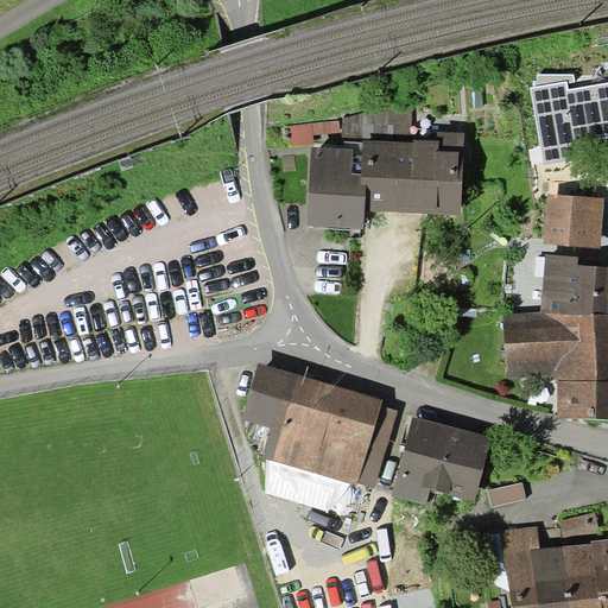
[(539,74),(537,87),(567,81),(567,83),(575,82),(574,74),(539,74)]
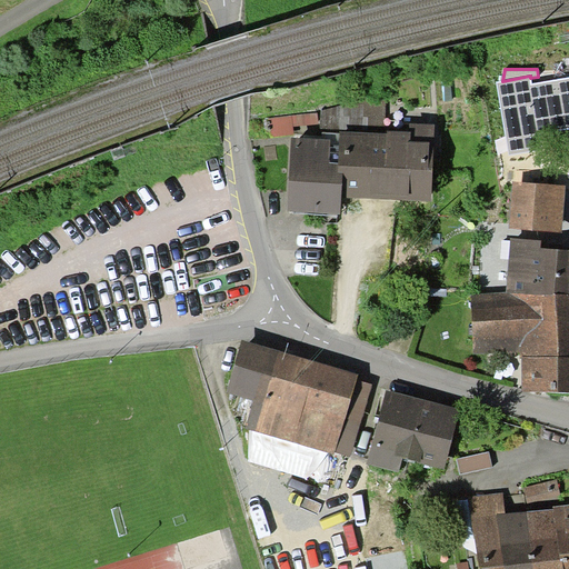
[(502,81),(497,82),(509,155),(543,148),(541,133),(568,128),(568,78),(531,85),(530,78),(530,76),(502,81)]
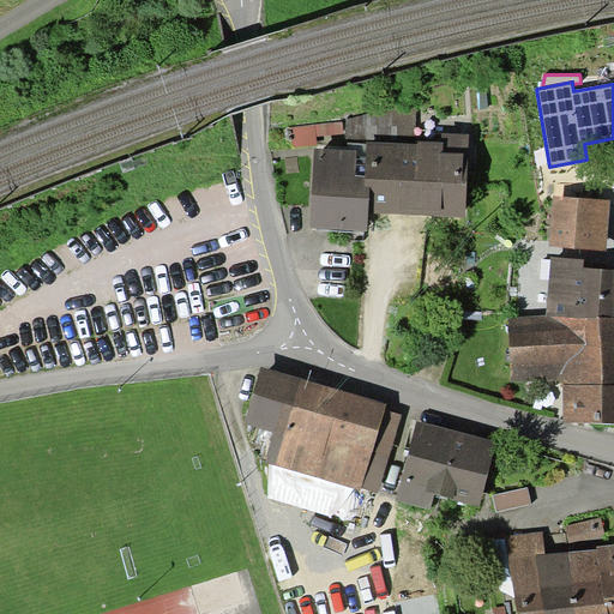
[(380,109),(378,142),(415,144),(416,101),(380,109)]
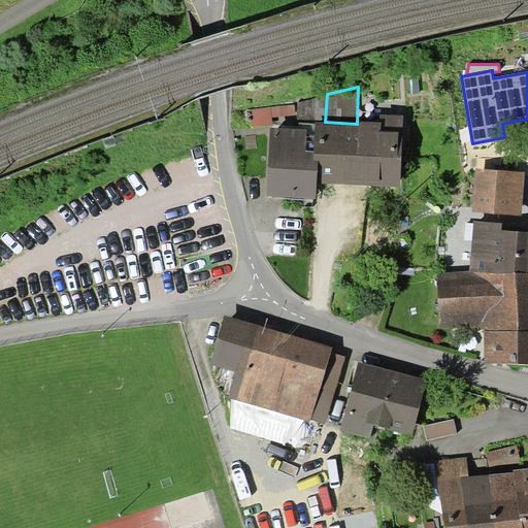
[(327,94),(298,102),(297,123),(299,123),(316,124),(316,122),(325,122),(327,94)]
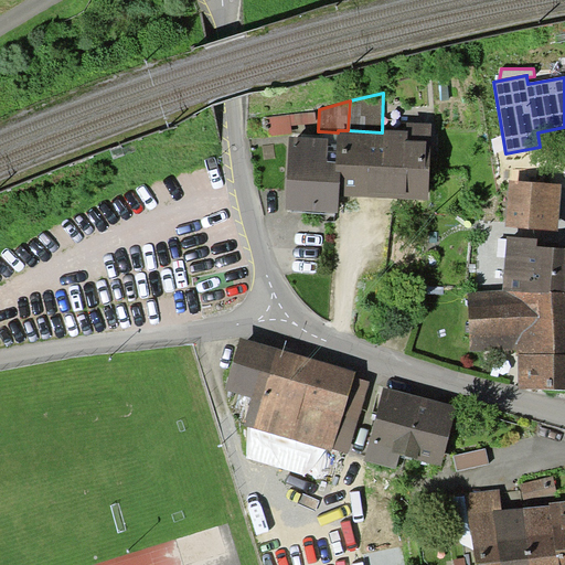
[(316,132),(316,112),(268,117),(269,135),(316,132)]
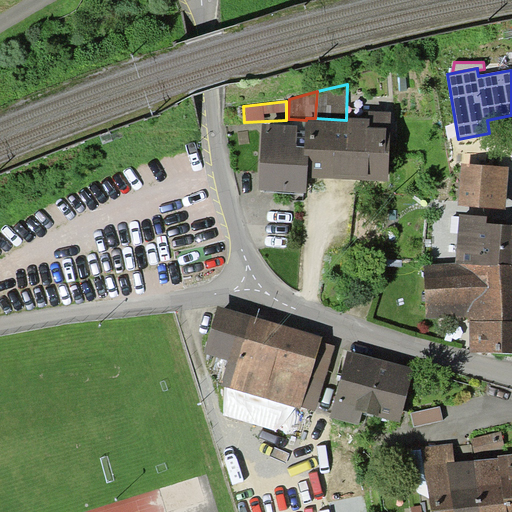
[(315,118),(306,118),(306,120),(304,155),(309,155),(308,177),(388,182),(392,111),(365,109),(364,118),(349,117),(349,120),(346,120),(315,118)]
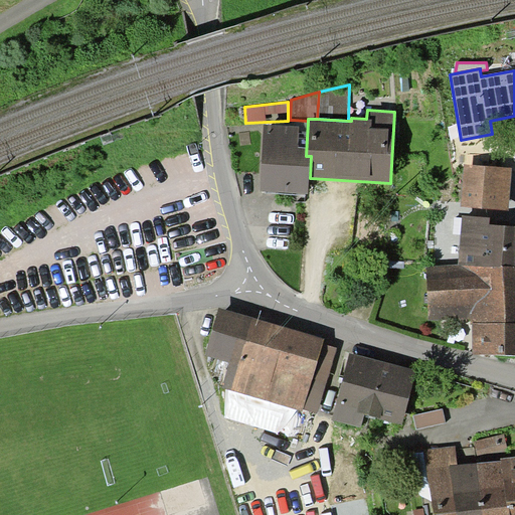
[(292,126),(264,124),(260,191),(309,194),(310,178),(311,156),(306,156),(308,121),(292,120),(292,126)]
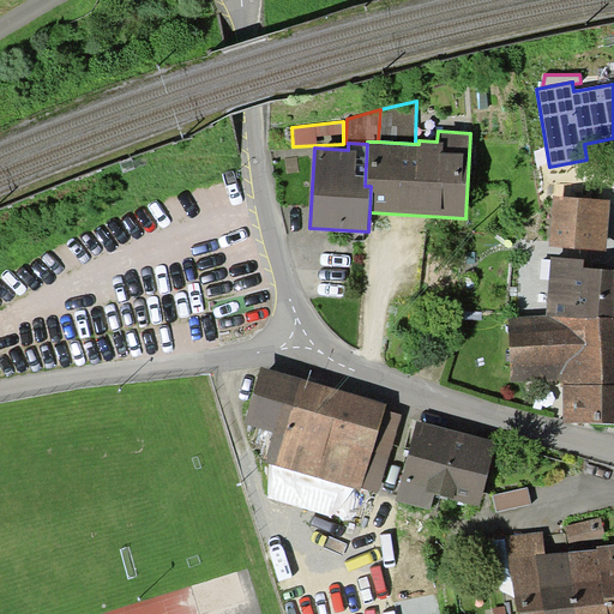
[(611,200),(554,196),(549,247),(606,252),(611,200)]
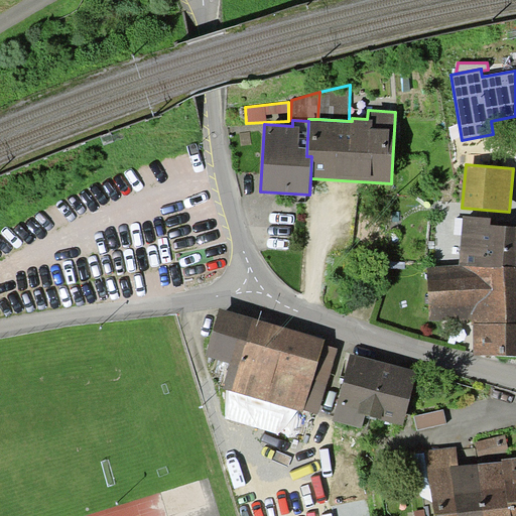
[(463,216),(459,265),(503,267),(503,266),(515,266),(515,269),(515,268),(515,226),(508,226),(491,224),(491,218),(463,216)]
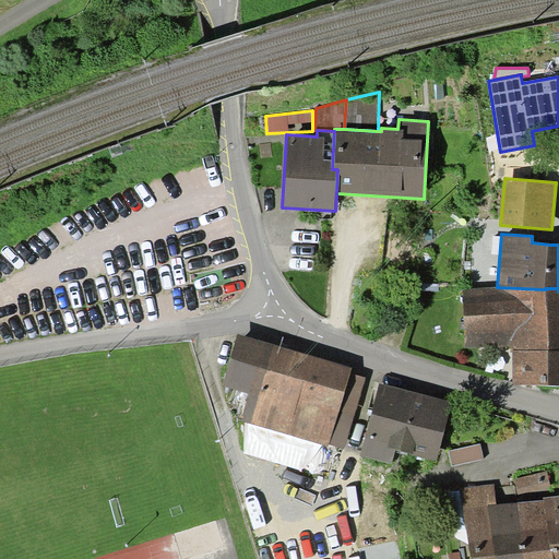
[(558,290),(558,292),(558,288),(545,288),(545,289),(497,287),(463,289),(465,348),(510,346),(511,352),(512,351),(513,384),(558,385),(558,290)]
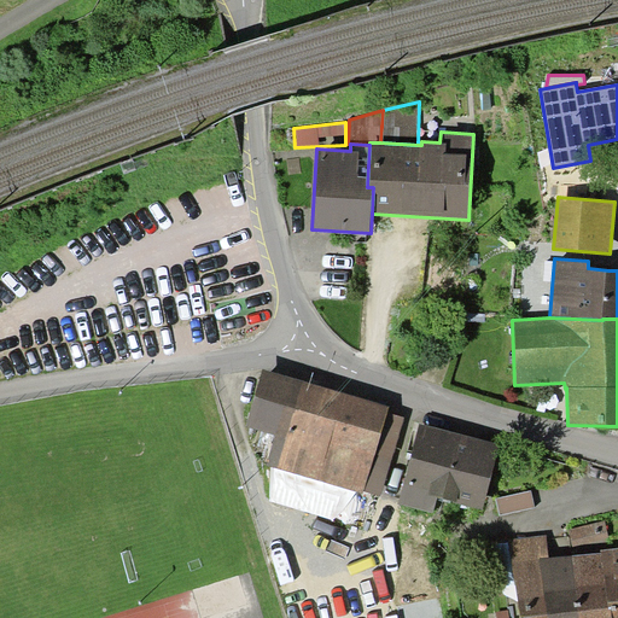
[(389,406),(263,368),(245,426),(275,435),(267,464),(363,494),(363,491),(380,496),(404,418),(388,413),(389,406)]
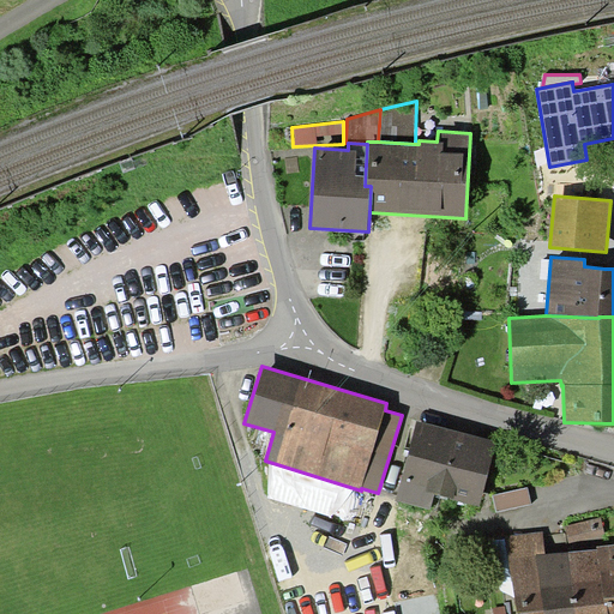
[(497,443),(417,420),(396,500),(431,510),(435,494),(480,506),(497,443)]
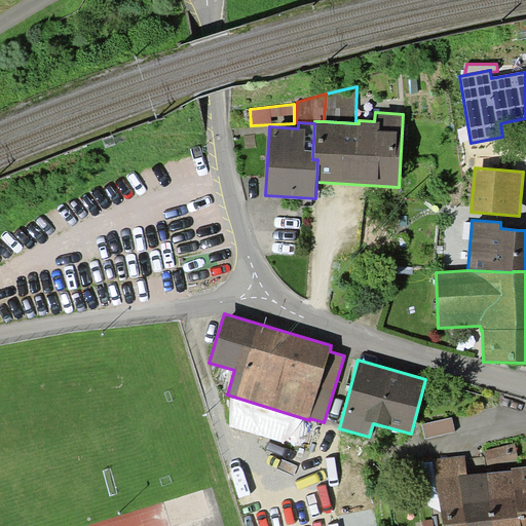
[(455,430),(452,417),(422,424),(425,438),(455,430)]
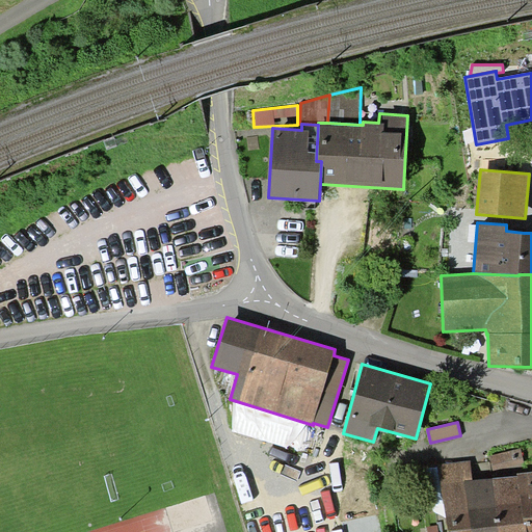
[(516,473),(526,472),(521,448),(491,455),(493,478),(517,477),(516,473)]
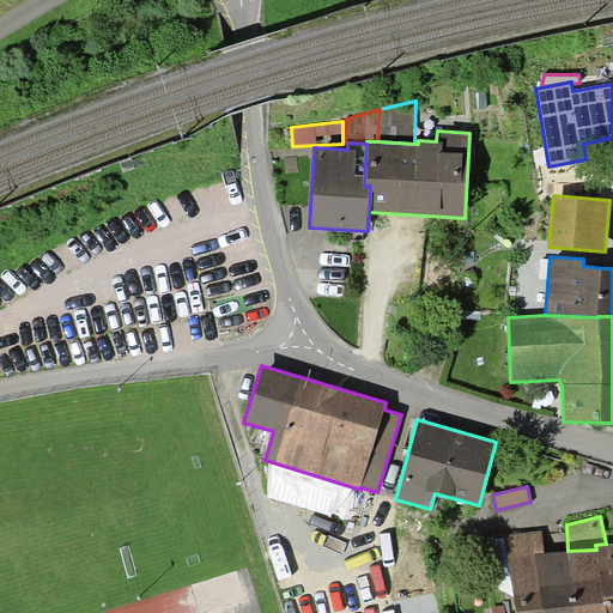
[(505,535),(508,557),(545,553),(542,530),(505,535)]
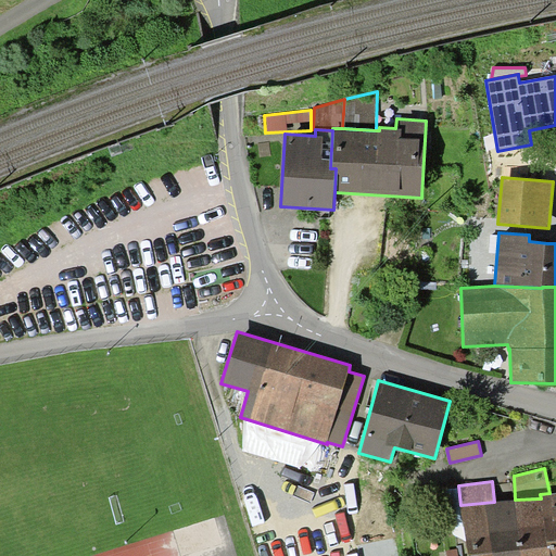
[(555,555),(555,492),(550,493),(540,494),(541,498),(548,555),(555,555)]
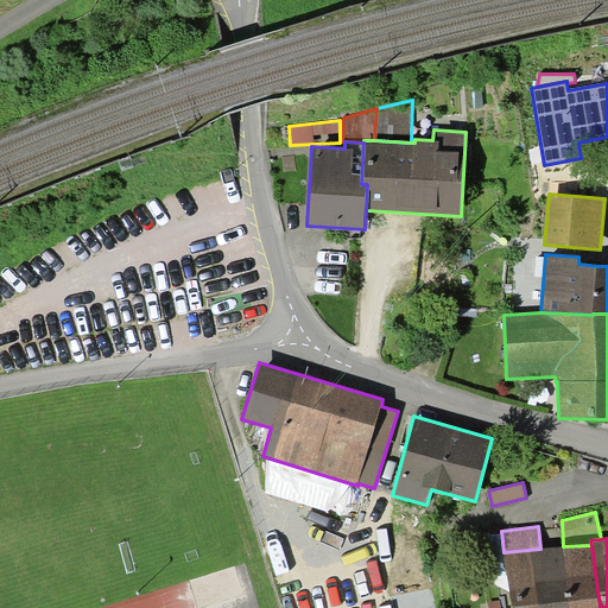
[(600,607),(591,545),(563,546),(570,607),(600,607)]
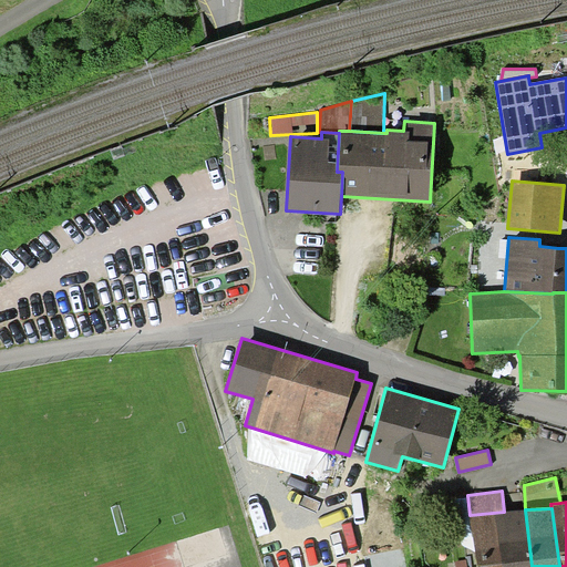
[(476,566),(532,566),(525,509),(504,512),(470,515),(476,566)]
